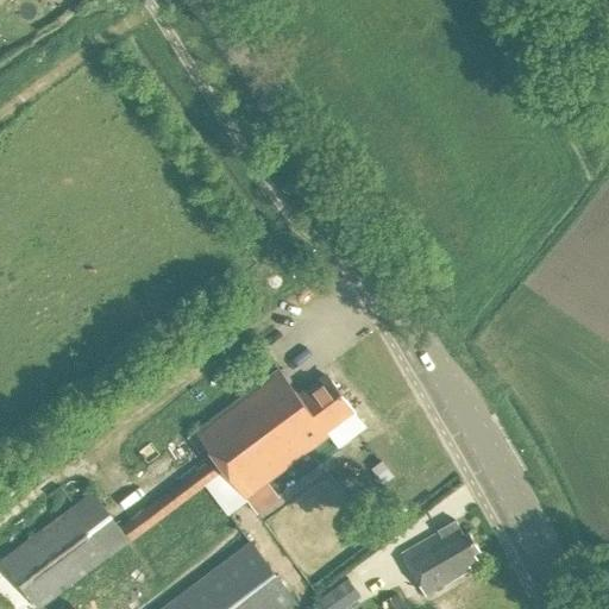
[(327,433),(355,412),(330,377),(302,397),(281,369),(195,433),(245,500),(331,437),(327,433)]
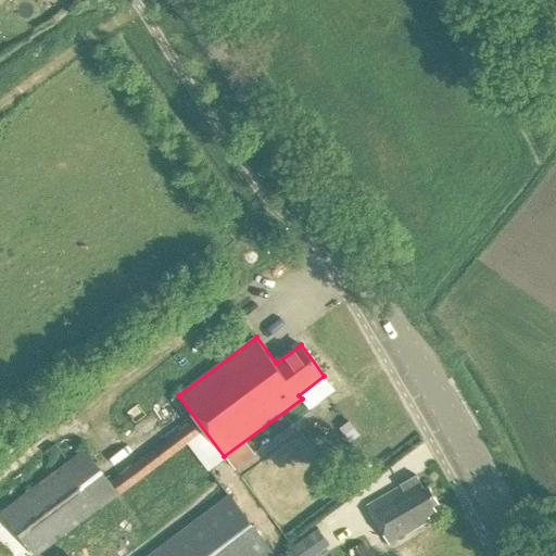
[(86,451),(2,514),(33,555),(38,555),(119,496),(86,451)]
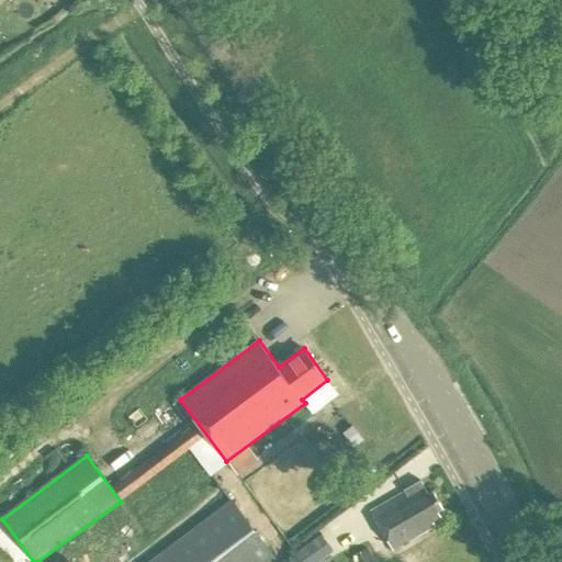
[(405,489),(405,491),(371,510),(394,549),(436,524),(433,518),(441,514),(438,509),(444,507),(433,489),(428,492),(420,479),(405,489)]
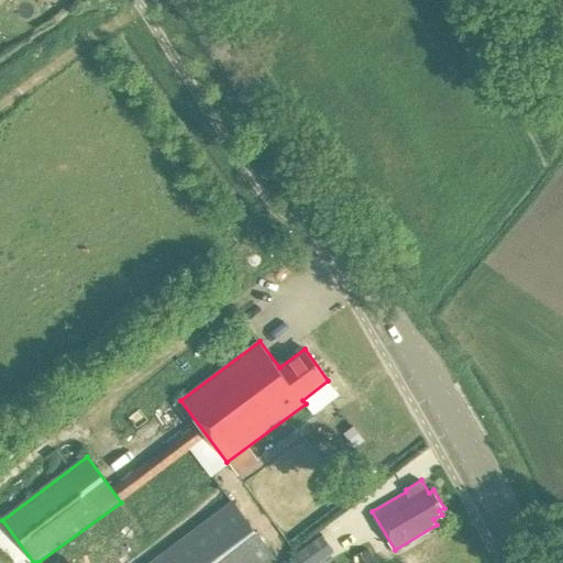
[(232,501),(148,562),(268,562),(274,559),(232,501)]
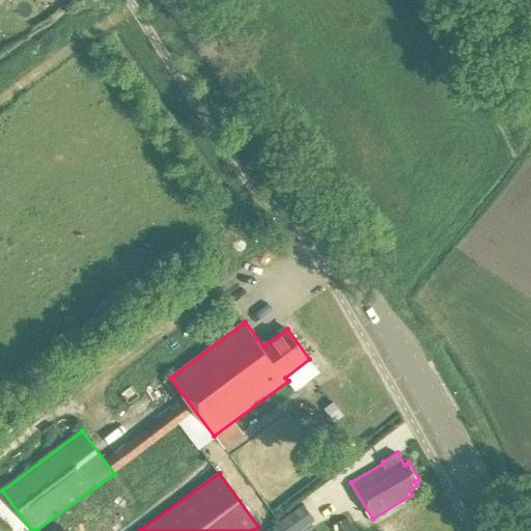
[(301,530),(316,520),(305,504),(275,527),(278,530),(301,530)]
